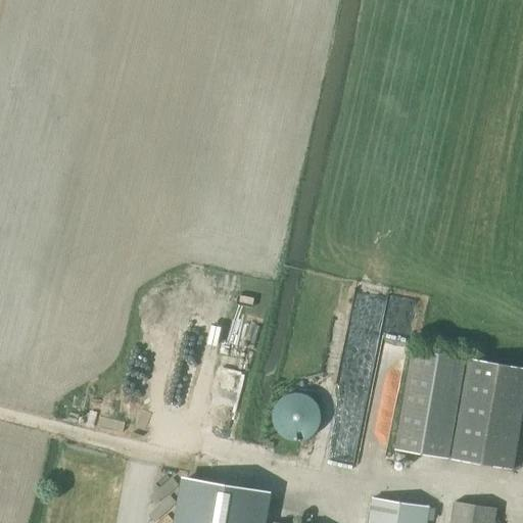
[(395,450),(447,460),(465,359),(413,349),(395,450)]
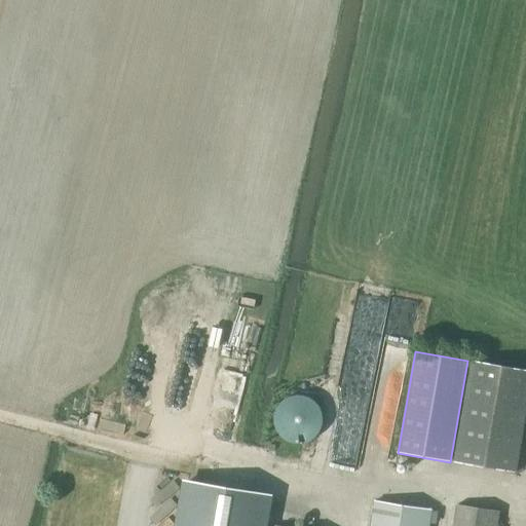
[(454,462),(515,473),(525,408),(525,370),(472,362),(454,462)]
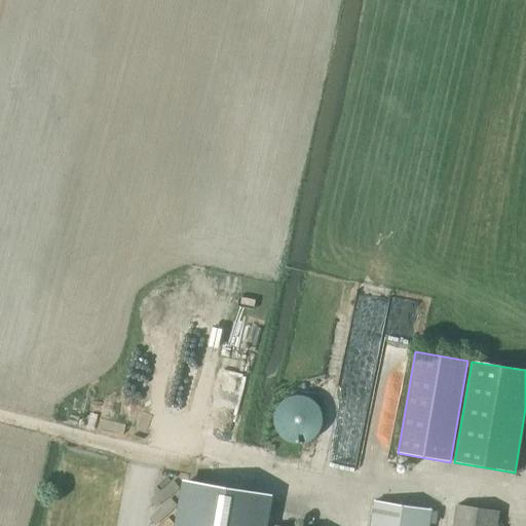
[(302,396),(299,395),(296,395),(294,396),(291,396),(288,397),(286,399),(284,400),(282,402),(279,404),(277,406),(276,409),(275,411),(274,414),(273,417),(273,420),(274,422),(274,425),(275,428),(276,430),(278,434),(279,436),(282,438),(284,439),(287,441),(289,442),(292,443),(295,444),(297,444),(300,444),(303,443),(305,443),(308,442),(311,440),(313,439),(315,437),(317,435),(318,433),(321,429),(322,427),(322,424),(323,421),(323,419),(323,416),(322,413),(321,411),(320,408),(318,406),(316,403),(314,401),(312,400),(310,398),(307,397),(305,396),(302,396)]
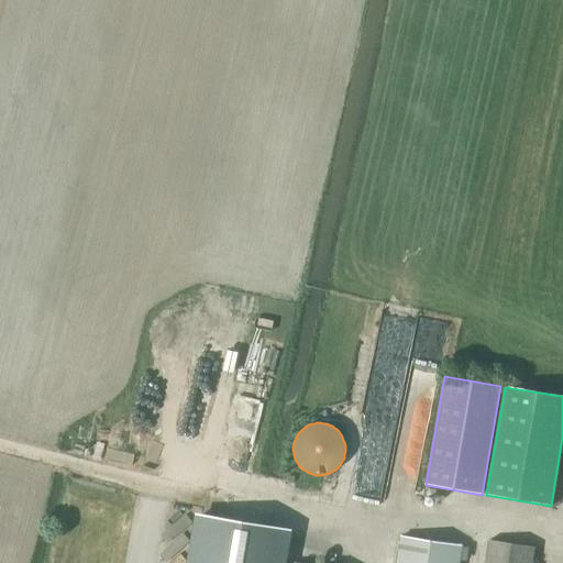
[(267,528),(267,529),(199,517),(190,562),(282,562),(284,554),(285,554),(289,531),(267,528)]
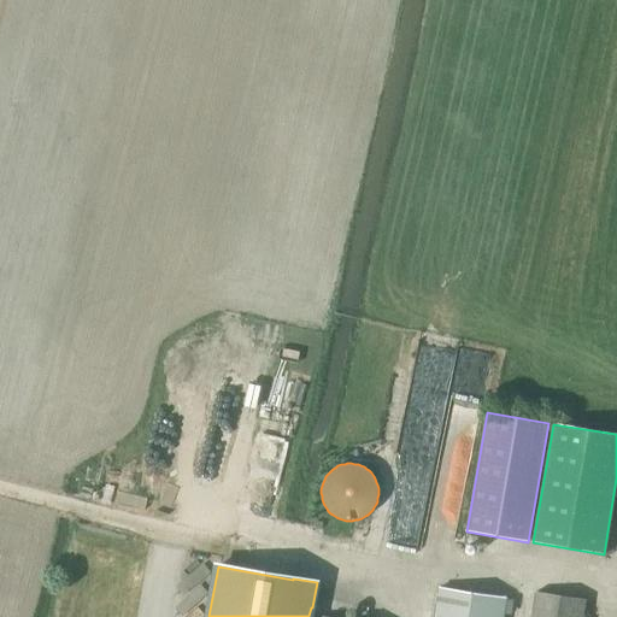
[(434,616),(503,616),(506,599),(439,588),(434,616)]
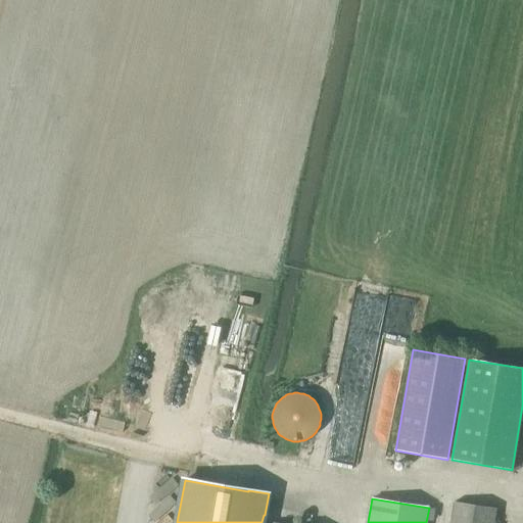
[(455,503),(452,522),(493,522),(495,509),(455,503)]
